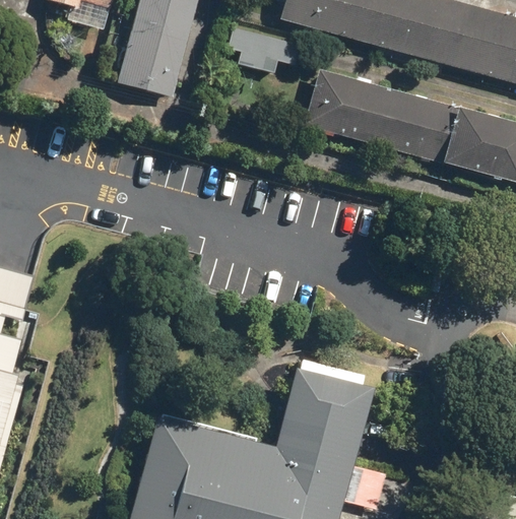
[(52,0),(79,7),(81,0),(112,8),(114,0),(52,0)]
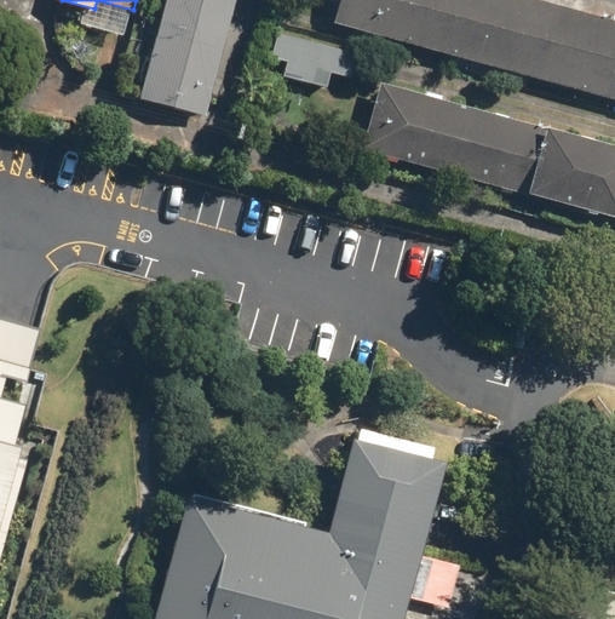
[(206,114),(236,0),(167,0),(142,97),(206,114)]
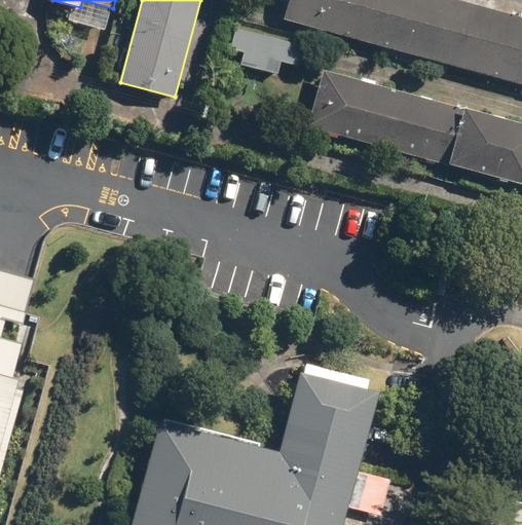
[(521,17),(458,0),(287,0),(282,19),(521,84),(521,17)]
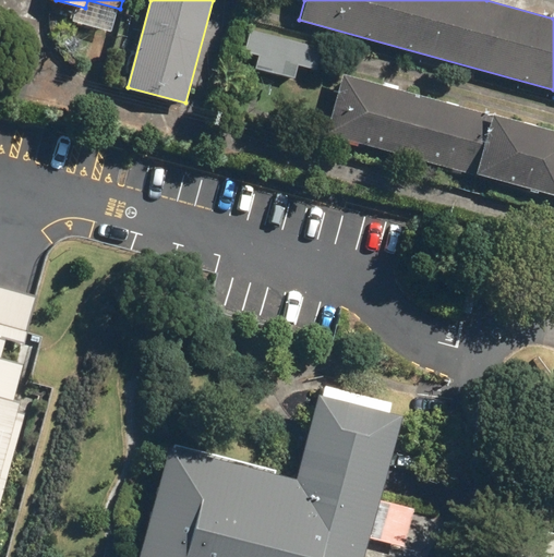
[(324,48),(253,27),(243,63),(296,79),(300,64),(317,70),(324,48)]
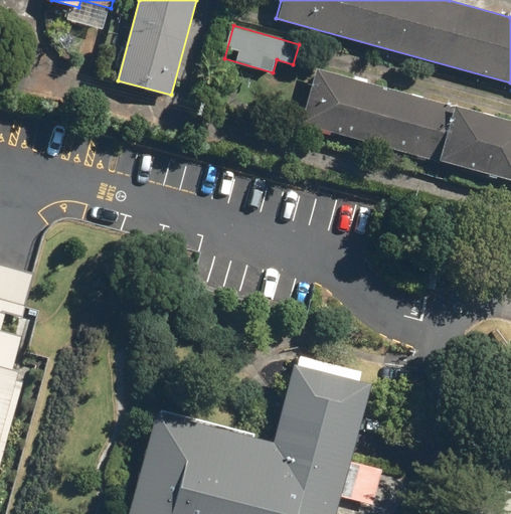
[(510,122),(319,68),(304,123),(510,179),(510,122)]
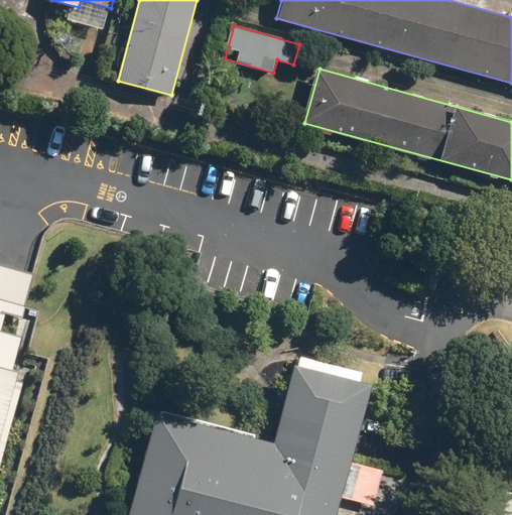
[(0,462),(22,383),(14,380),(17,371),(10,369),(20,337),(0,331),(0,326),(4,312),(20,316),(32,273),(0,264),(0,462)]
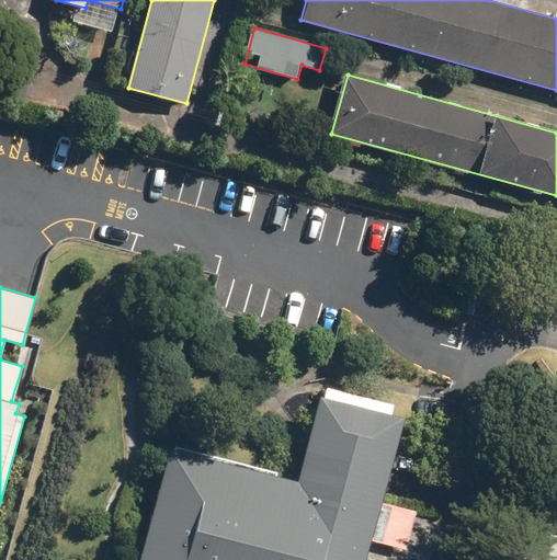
[(368,559),(407,415),(321,393),(298,480),(173,447),(144,559),(368,559)]
